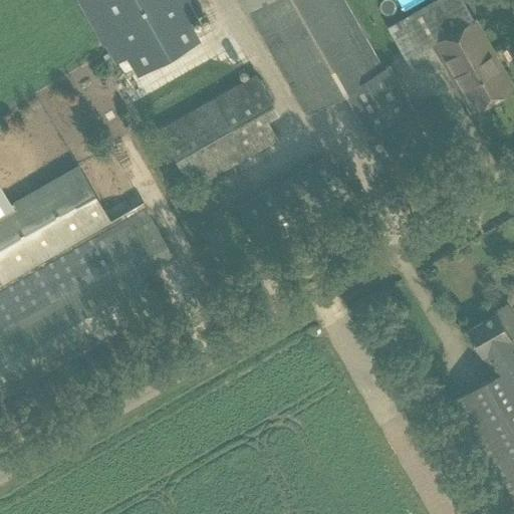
[(78,0),(100,39),(116,30),(140,71),(196,40),(173,0),(78,0)]
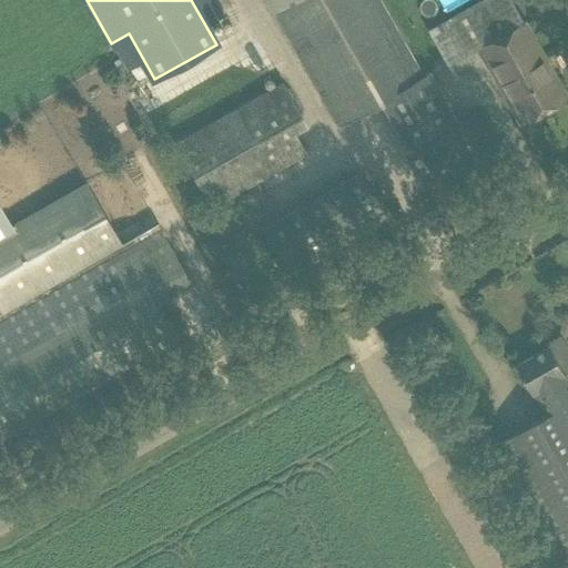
[(383,100),(408,143),(448,121),(377,0),(266,0),(338,125),(383,100)]
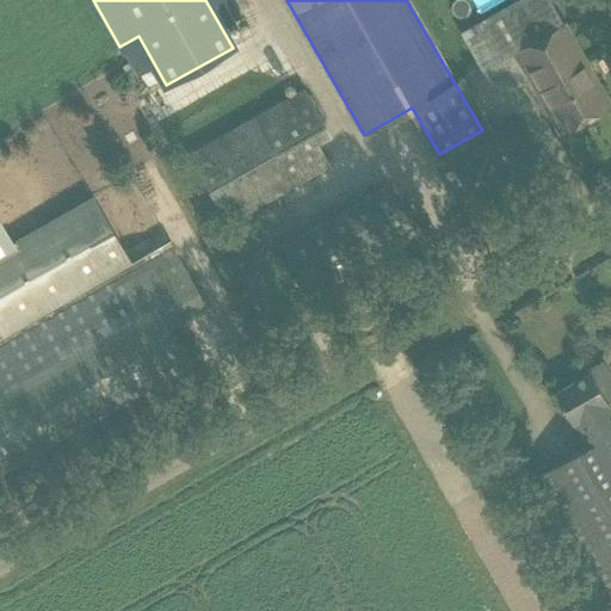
[(548,0),(519,0),(461,34),(476,61),(489,84),(522,65),(548,112),(560,133),(609,105),(597,85),(548,0)]
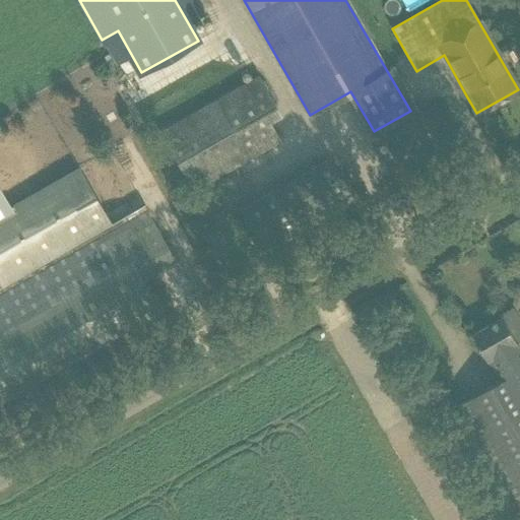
[(160,132),(193,189),(279,140),(269,122),(280,116),(258,76),(160,132)]
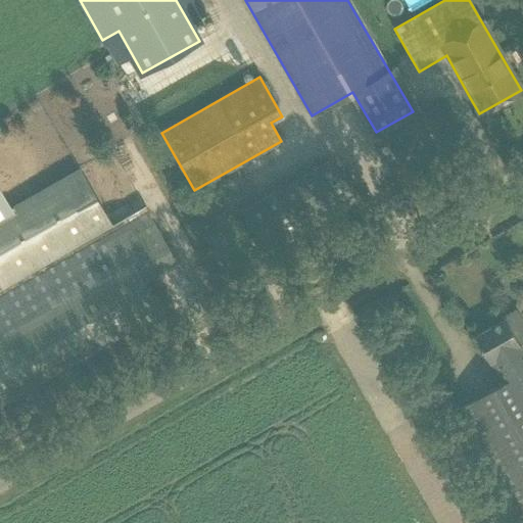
[(0,212),(0,398),(161,313),(131,263),(0,340),(0,290),(112,228),(77,170),(11,206),(0,212)]
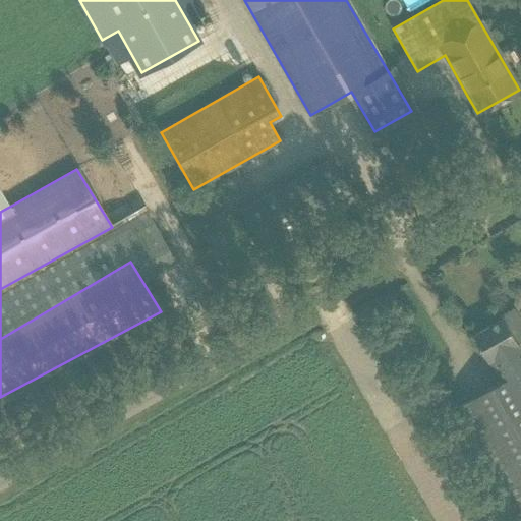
[(0,212),(11,206),(0,186),(0,212)]
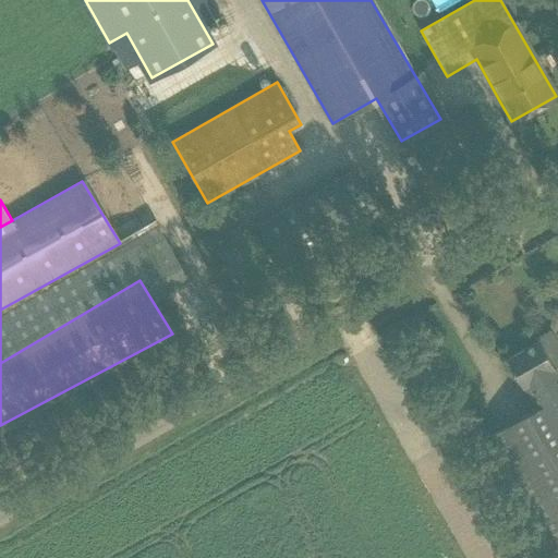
[(509,359),(525,386),(531,384),(543,405),(481,441),(547,557),(557,557),(557,373),(556,368),(557,367),(557,343),(553,335),(544,334),(535,338),(537,342),(509,359)]
